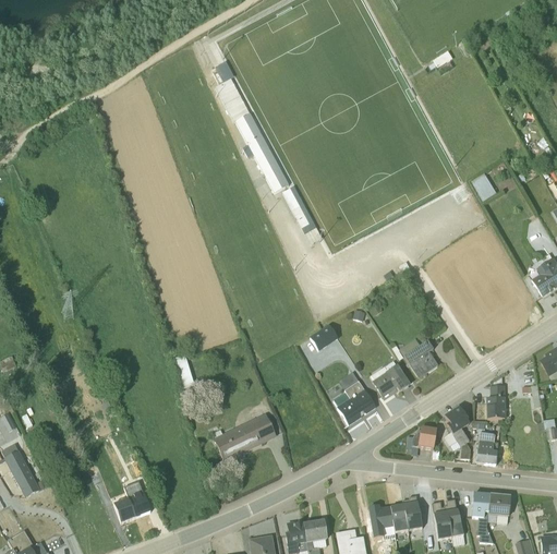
[(450,49),(435,56),(440,70),(456,63),(450,49)]
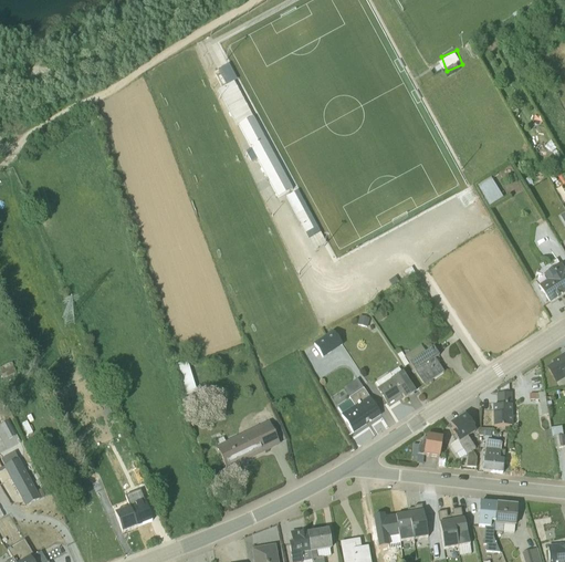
[(218,68),(227,82),(233,79),(226,64),(218,68)]
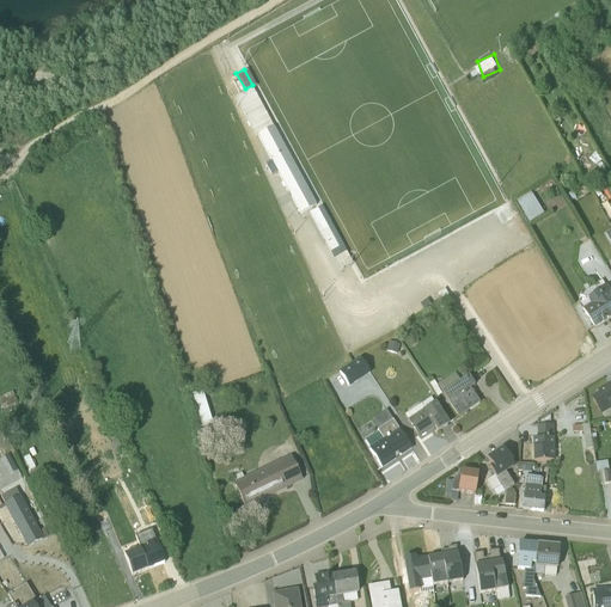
[(245,89),(237,93),(257,132),(258,132),(301,209),(317,201),(252,85),(245,89)]
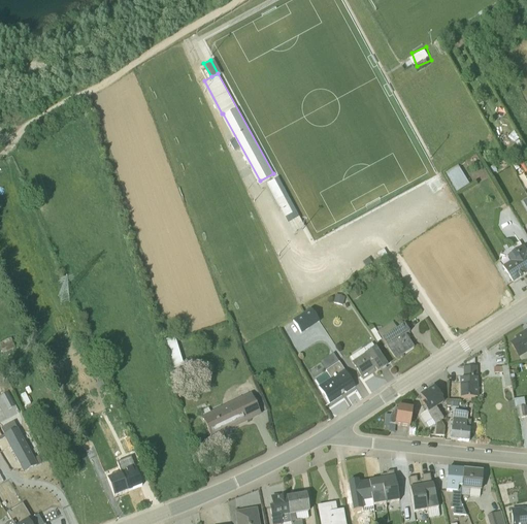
[(458,188),(471,181),(461,163),(448,170),(458,188)]
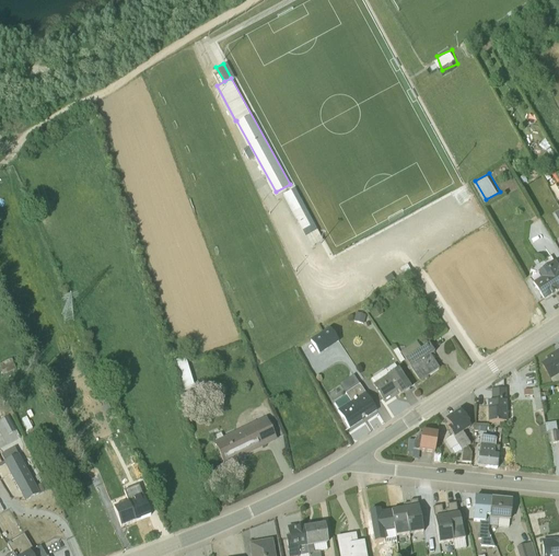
[(293,186),(282,192),(312,244),(321,240),(302,204),(293,186)]
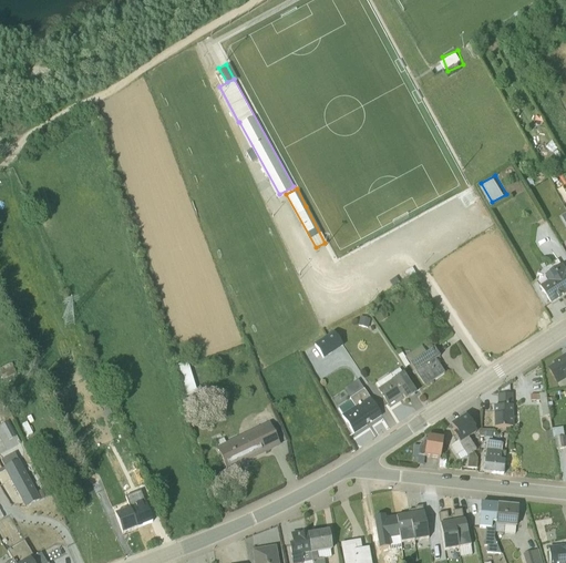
[(541,283),(552,299),(565,289),(565,264),(564,260),(546,272),(549,277),(541,283)]
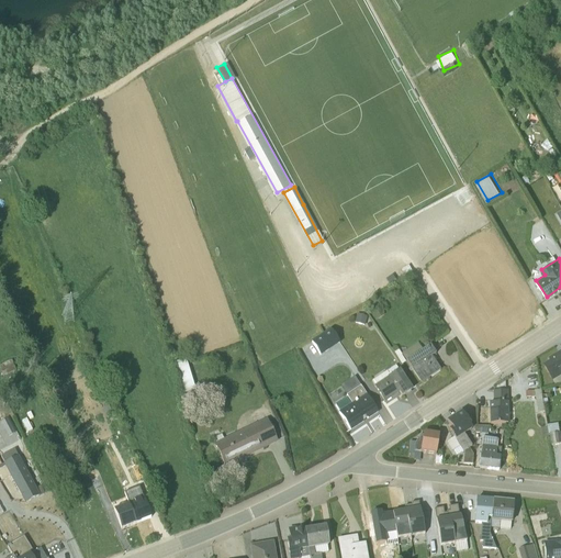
[(385,311),(380,303),(371,309),(377,316),(385,311)]
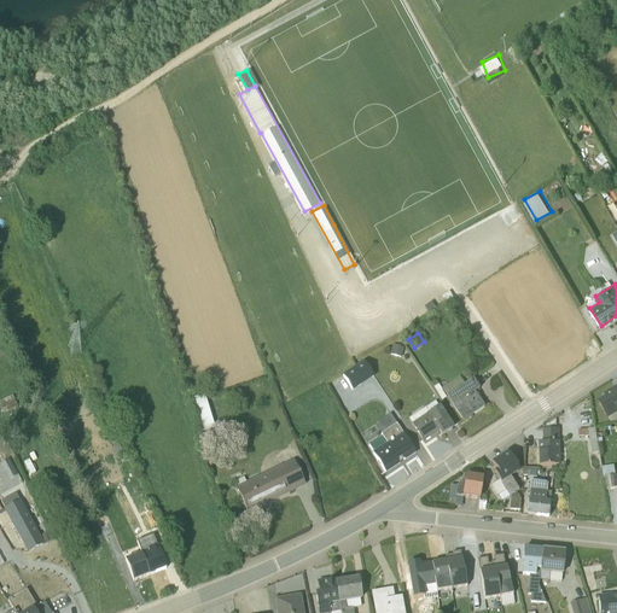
[(402,354),(405,344),(394,340),(391,351),(402,354)]
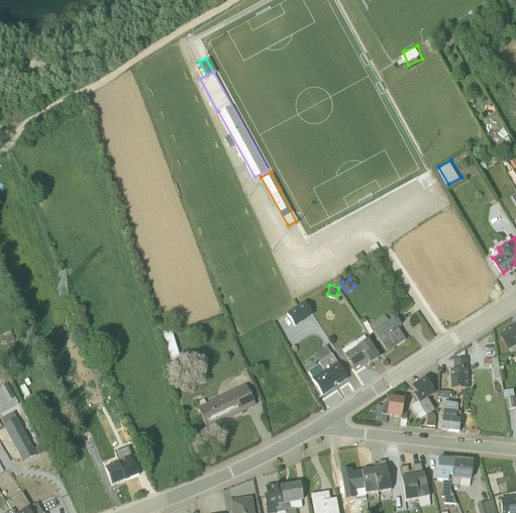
[(296,323),(313,311),(304,299),(287,311),(296,323)]
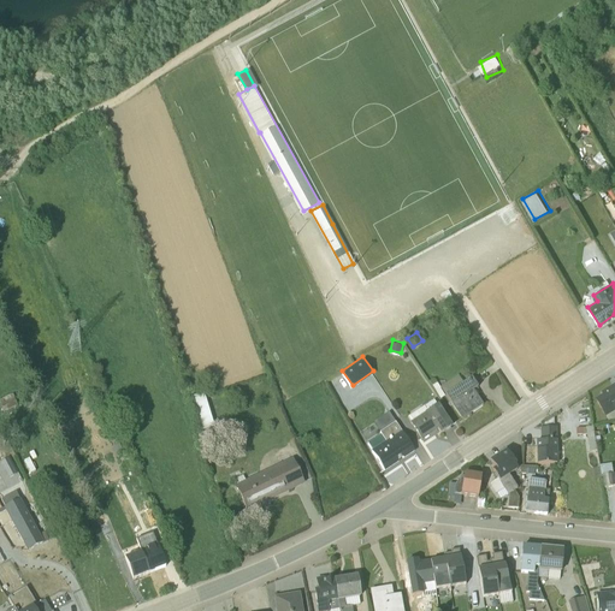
[(441,383),(462,415),(484,401),(474,386),(478,383),(472,374),(465,379),(459,371),(441,383)]
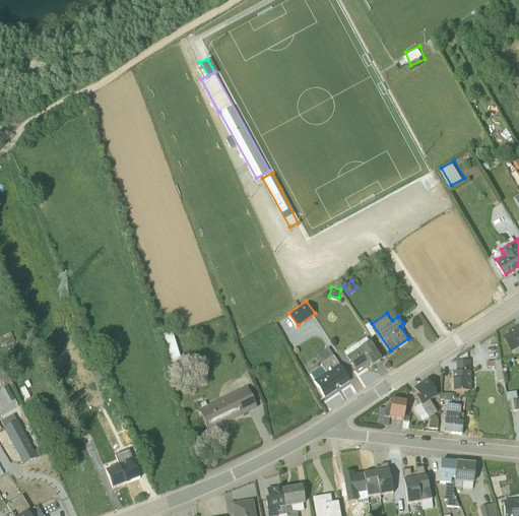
[(376,331),(367,317),(363,320),(372,333),(376,331)]
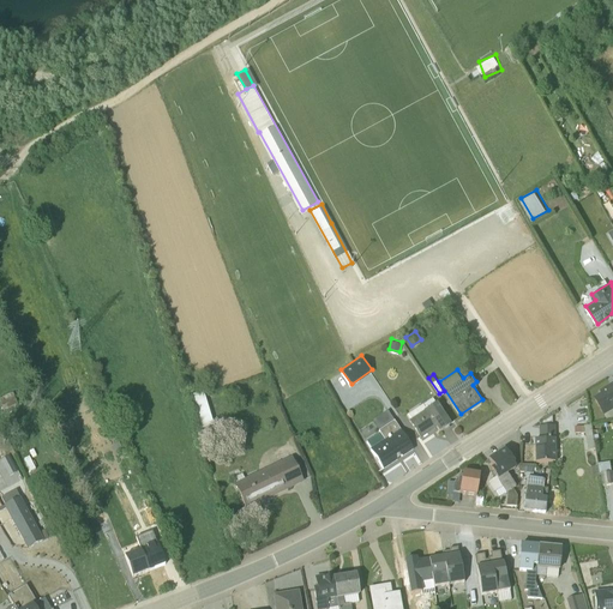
[(612,380),(601,387),(604,391),(595,396),(608,416),(612,415),(612,380)]
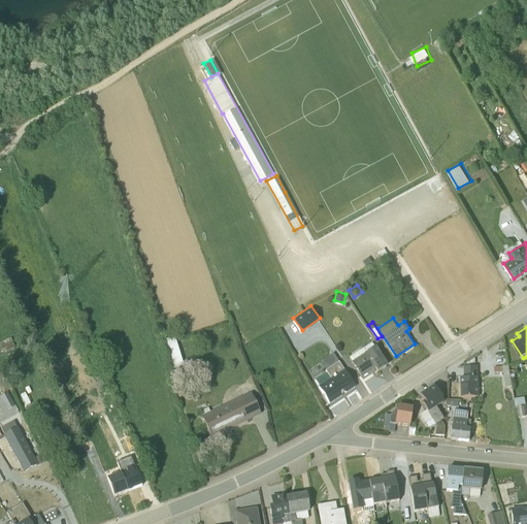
[(20,342),(15,333),(4,338),(8,348),(20,342)]
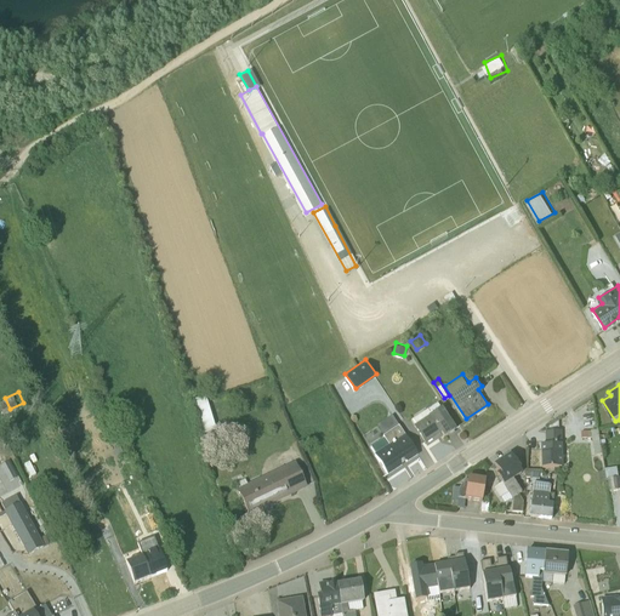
[(204,428),(215,427),(210,393),(198,394),(204,428)]
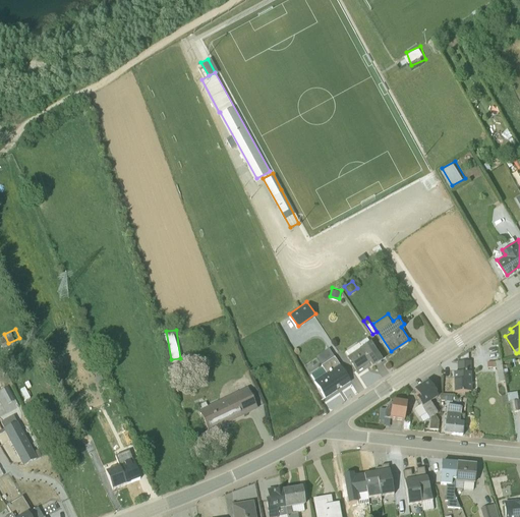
[(372,364),(383,357),(371,339),(370,340),(367,335),(365,336),(362,337),(361,338),(359,341),(345,350),(357,369),(370,361),(372,364)]
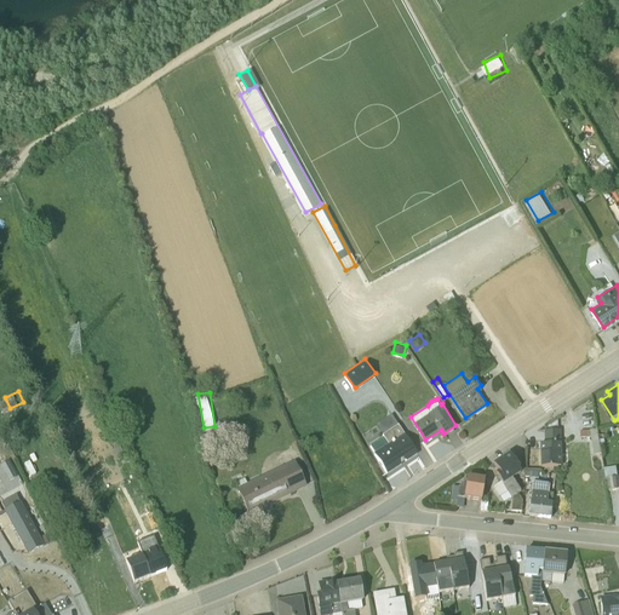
[(559,426),(557,415),(548,421),(548,426),(544,426),(545,440),(540,440),(542,464),(562,463),(561,426),(559,426)]
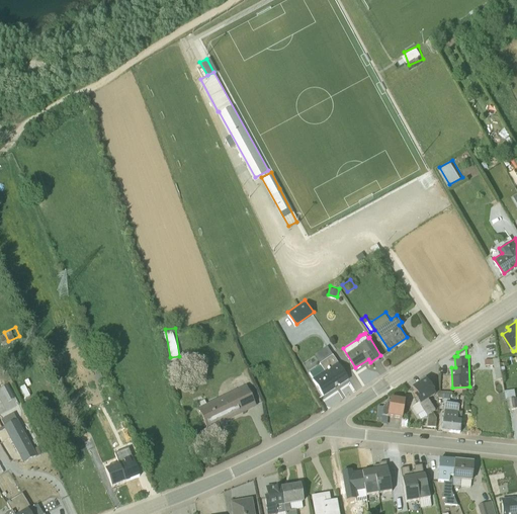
[(313,376),(324,394),(349,376),(333,352),(320,361),(321,362),(310,369),(313,376)]
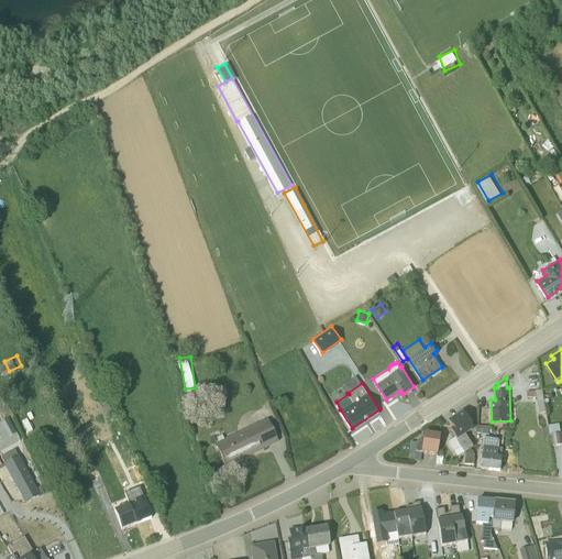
[(537,387),(528,388),(528,394),(538,394),(540,409),(547,408),(543,386),(537,387)]
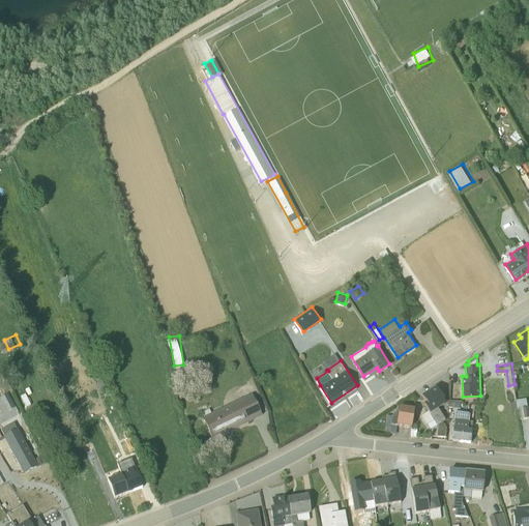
[(446,401),(436,384),(421,393),(425,401),(423,402),(428,408),(420,414),(427,422),(434,417),(438,424),(437,434),(446,435),(447,426),(443,419),(447,416),(447,407),(441,411),(438,406),(446,401)]
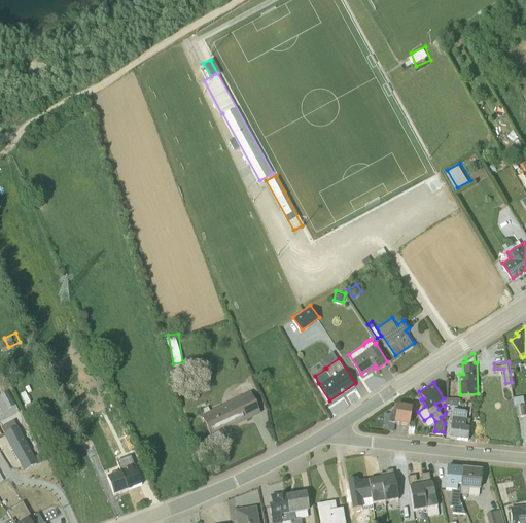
[(8,388),(1,392),(8,406),(15,402),(8,388)]
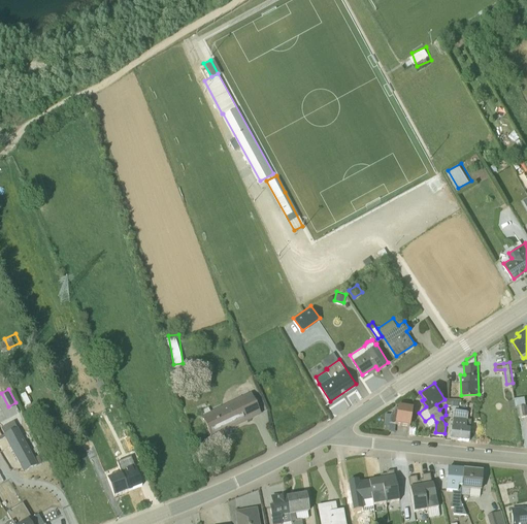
[(31,400),(26,390),(21,392),(27,403),(31,400)]
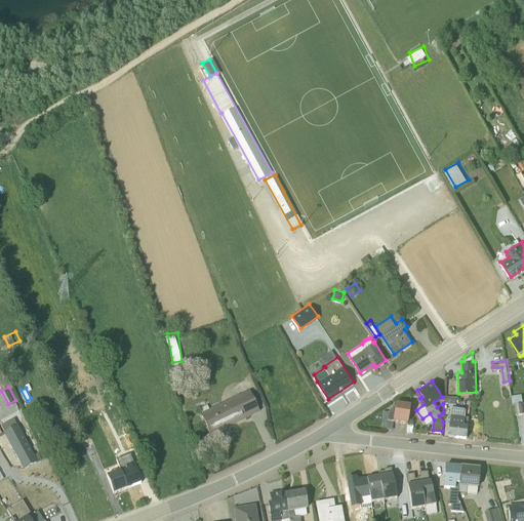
[(210,431),(212,431),(258,408),(249,388),(209,407),(207,402),(199,406),(201,411),(200,411),(210,431)]
